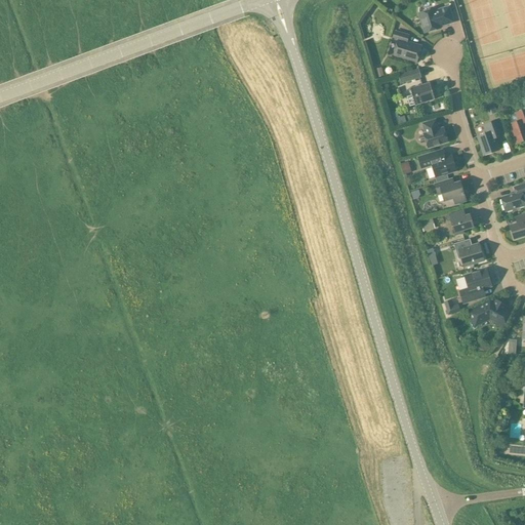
[(453,23),(449,7),(435,11),(435,9),(419,13),(425,33),(440,29),(440,27),(453,23)]
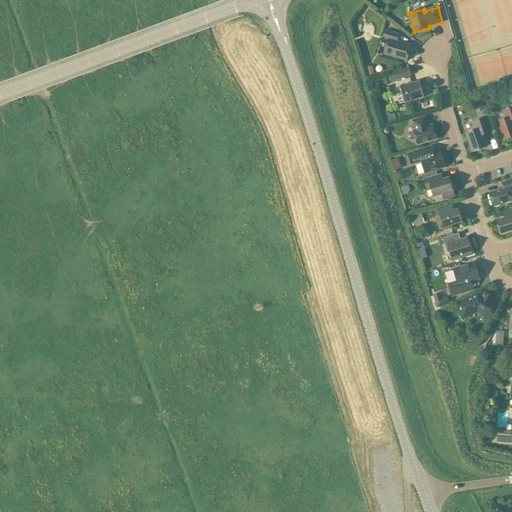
[(406,61),(411,45),(397,41),(399,35),(385,31),(383,38),(388,39),(384,54),(406,61)]
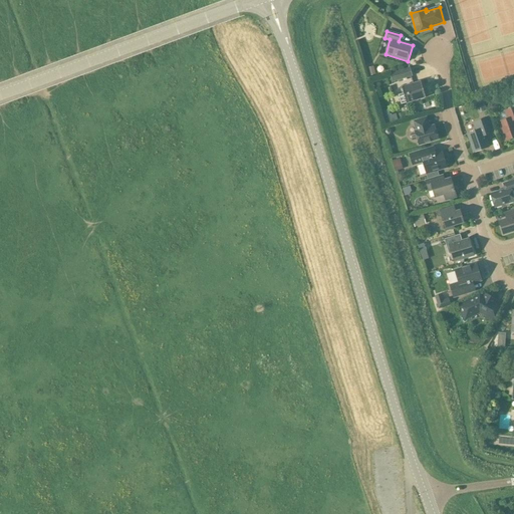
[(394,81),(412,76),(410,68),(392,74),(394,81)]
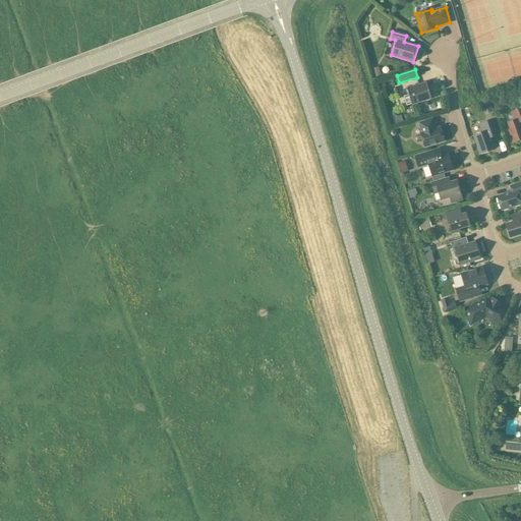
[(412,105),(431,99),(426,82),(407,89),(409,95),(404,97),(407,106),(412,104),(412,105)]
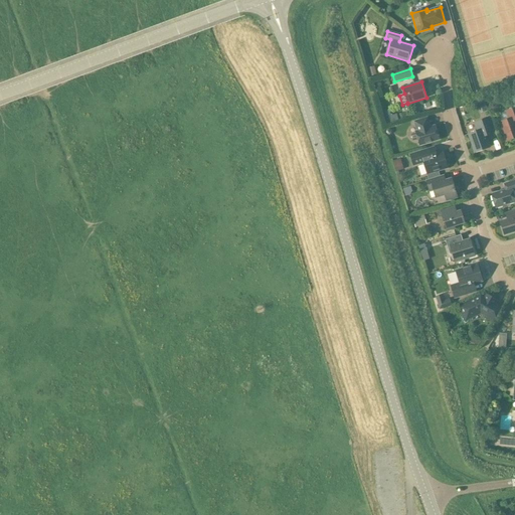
[(478,100),(481,112),(486,111),(483,99),(478,100)]
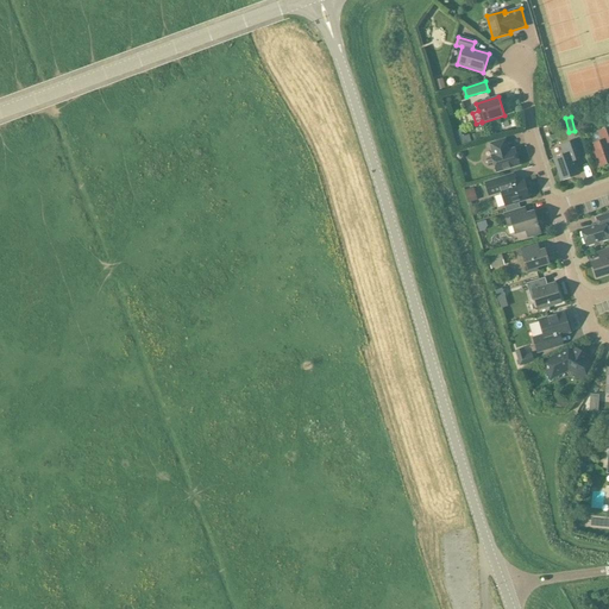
[(598,167),(608,163),(608,126),(598,131),(602,140),(591,145),(598,167)]
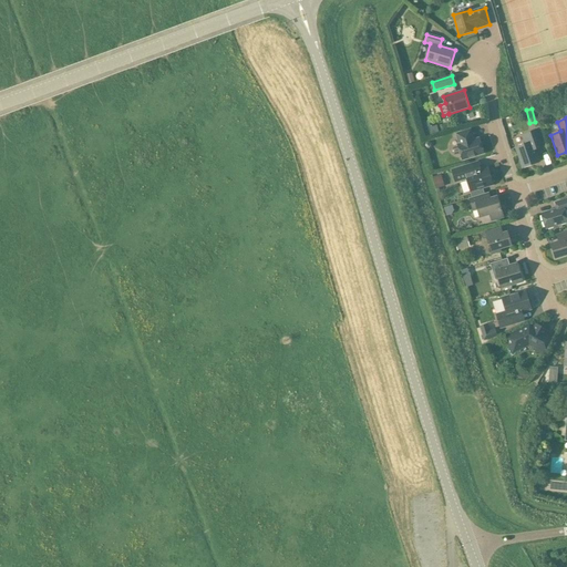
[(474,141),(471,130),(456,134),(460,144),(457,145),(462,160),(484,153),(480,138),(474,141)]
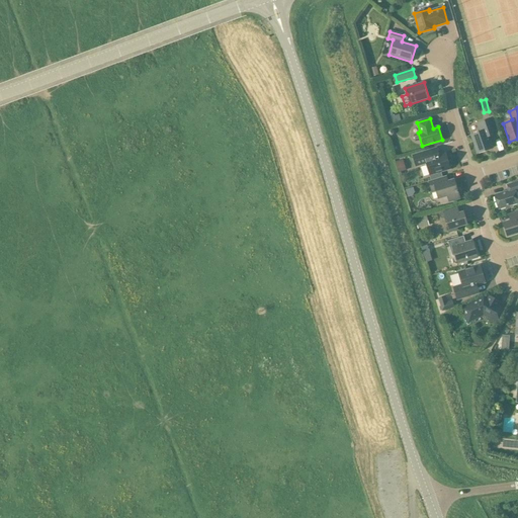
[(478,153),(493,148),(489,137),(497,134),(492,119),(479,123),(481,130),(479,133),(471,135),(478,153)]
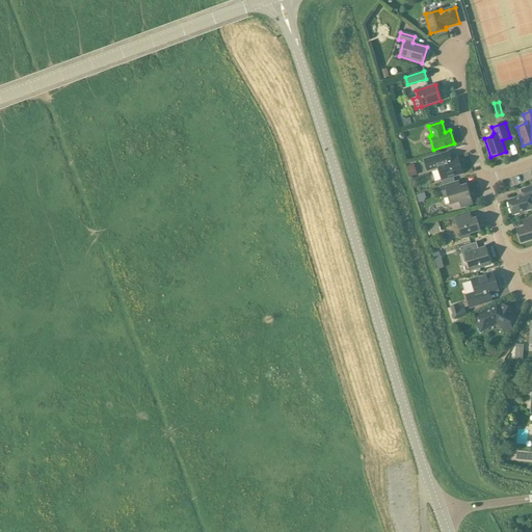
[(440,162),(437,155),(424,159),(427,171),(437,168),(442,180),(462,174),(457,157),(440,162)]
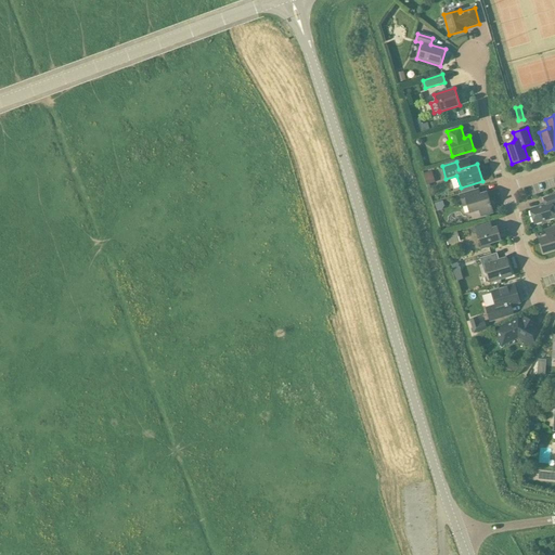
[(427,184),(436,181),(431,170),(424,173),(427,184)]
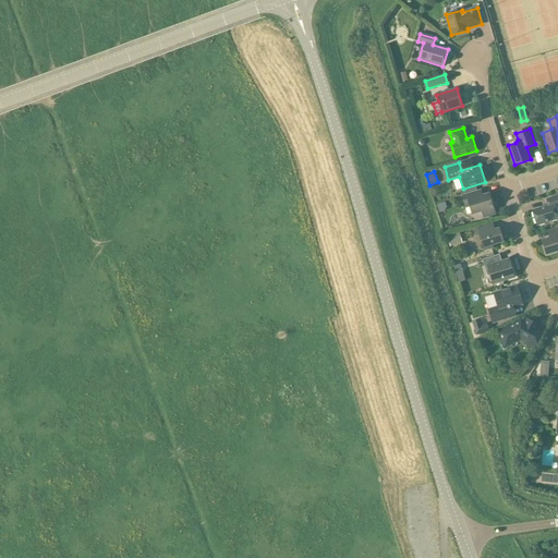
[(478,197),(477,191),(462,195),(465,206),(470,205),(472,214),(482,210),(484,217),(495,214),(489,194),(478,197)]
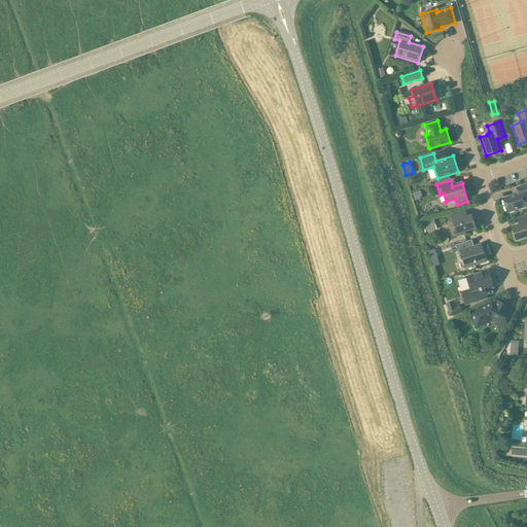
[(507,212),(526,206),(526,203),(525,196),(526,195),(526,184),(516,188),(518,195),(503,199),(507,212)]
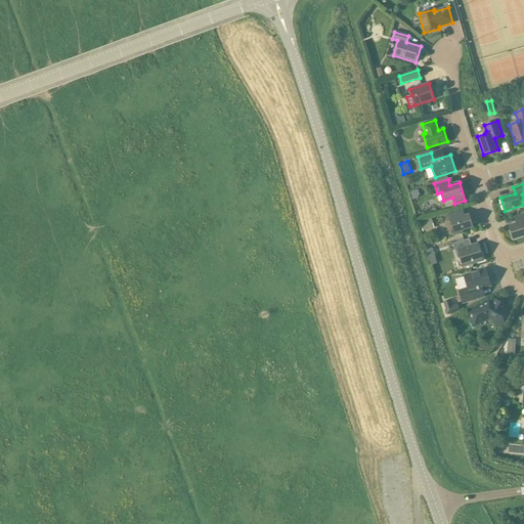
[(461,217),(459,211),(445,215),(446,221),(450,220),(454,235),(463,232),(463,230),(473,227),(469,214),(461,217)]
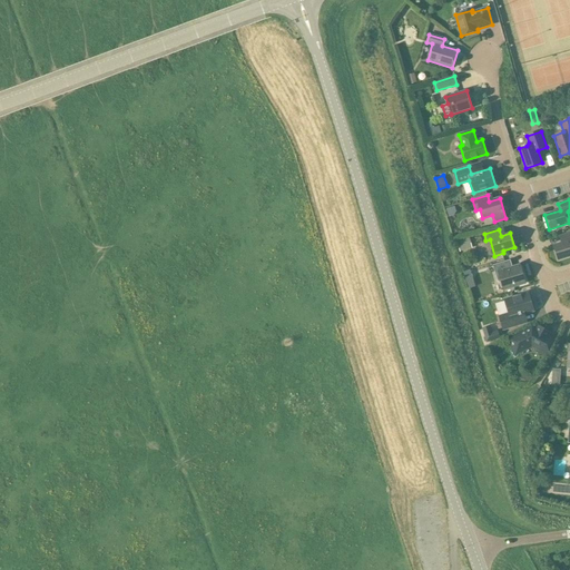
[(558,259),(569,256),(569,233),(566,235),(567,242),(553,246),(558,259)]
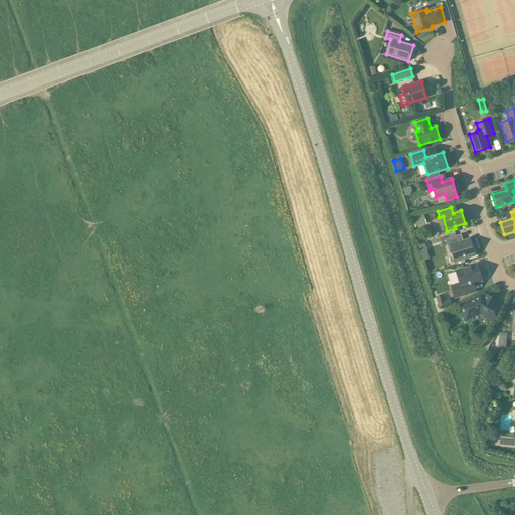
[(412,215),(415,226),(423,224),(420,213),(412,215)]
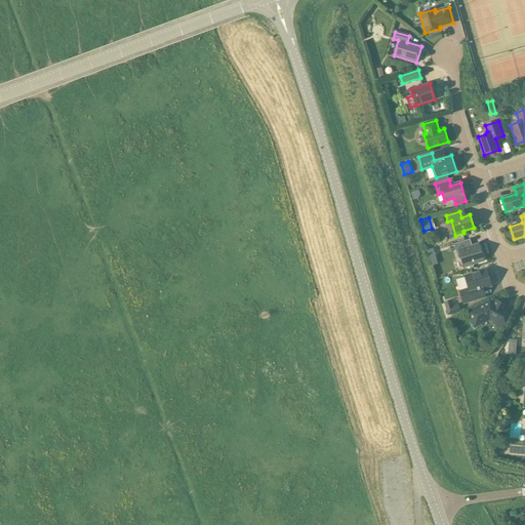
[(469,247),(467,240),(453,244),(458,259),(460,260),(461,259),(465,267),(484,260),(479,244),(469,247)]
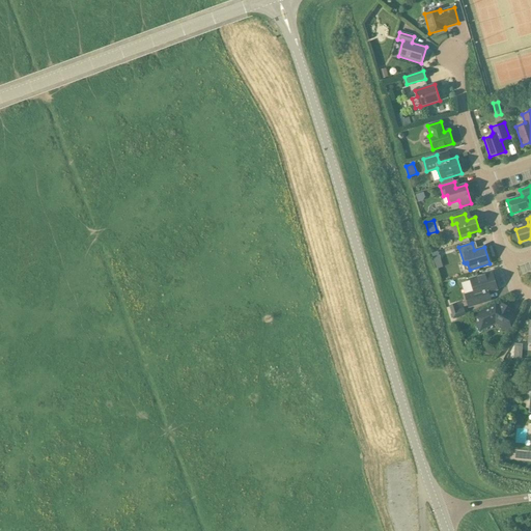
[(434,260),(440,258),(438,251),(431,253),(434,260)]
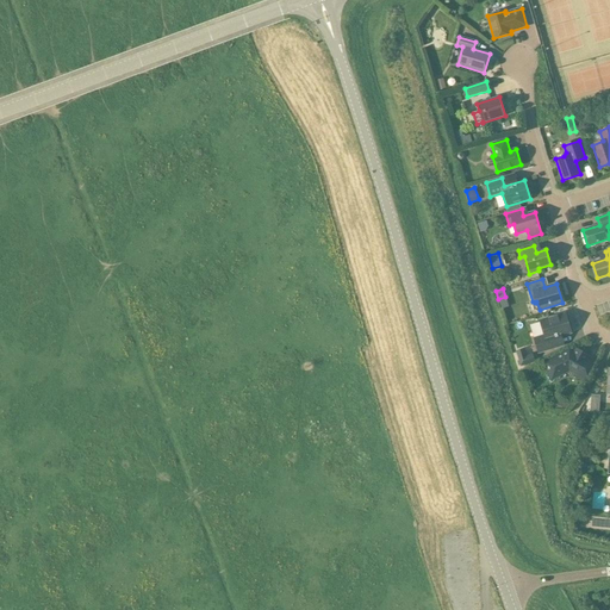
[(539,353),(564,344),(561,336),(571,332),(565,313),(540,321),(545,336),(534,338),(539,353)]
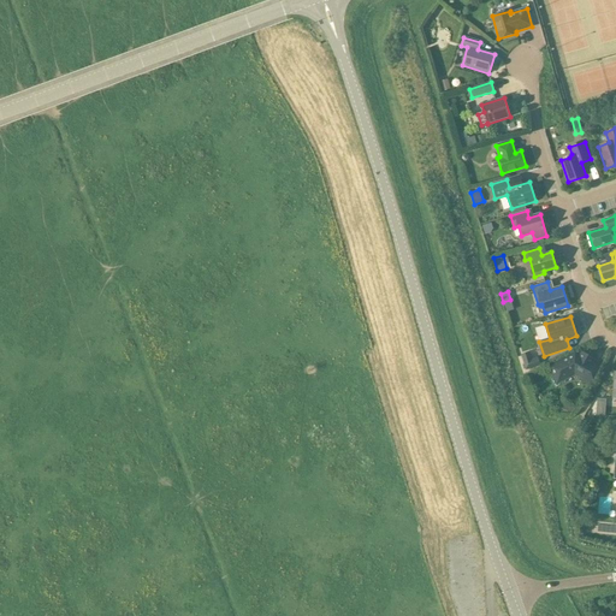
[(523,366),(525,371),(540,365),(537,356),(531,359),(528,353),(520,355),(523,366)]
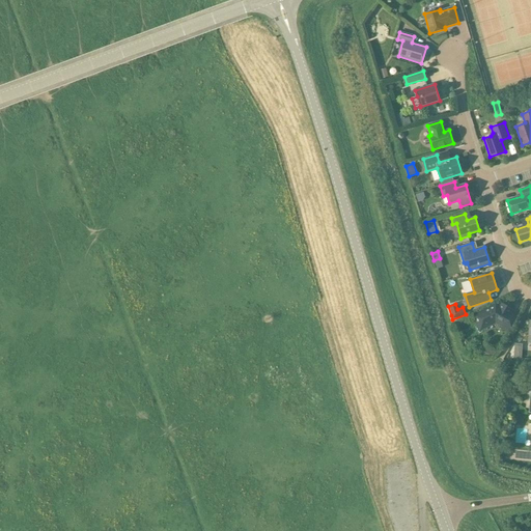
[(511,309),(502,305),(500,308),(496,305),(474,316),(479,326),(475,327),(479,334),(488,330),(486,326),(493,323),(492,322),(495,319),(504,325),(502,329),(507,332),(515,316),(509,313),(511,309)]
